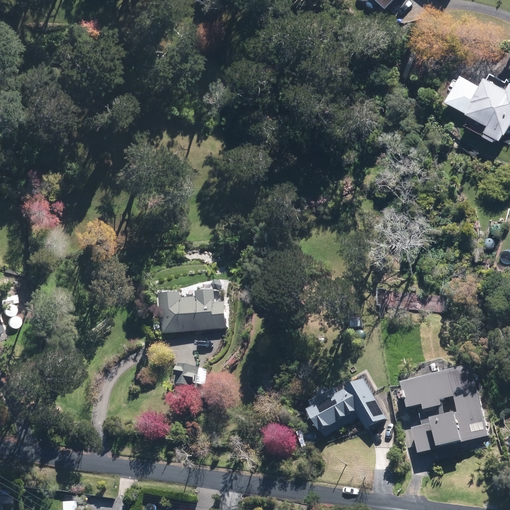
[(479,86),(458,75),(443,102),(465,113),(464,114),(486,126),(482,133),(483,133),(481,136),(492,142),(494,139),(498,141),(502,134),(503,135),(509,122),(509,82),(504,90),(484,78),(479,86)]
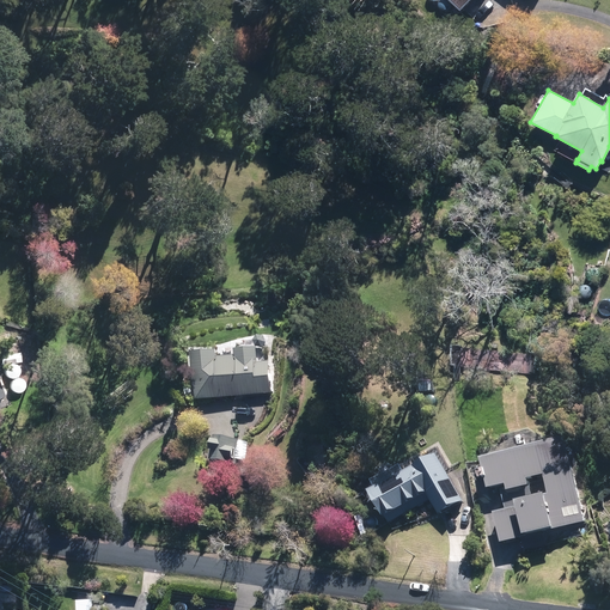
[(475,382),(476,367),(534,372),(535,353),(450,345),(447,365),(453,365),(452,379),(475,382)]
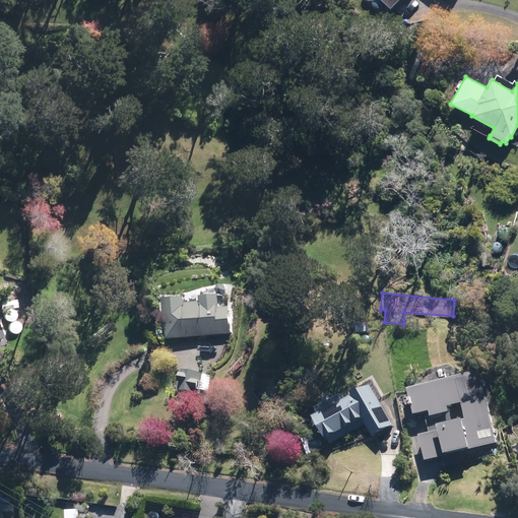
[(214,295),(159,300),(164,339),(230,333),(228,308),(216,309),(214,295)]
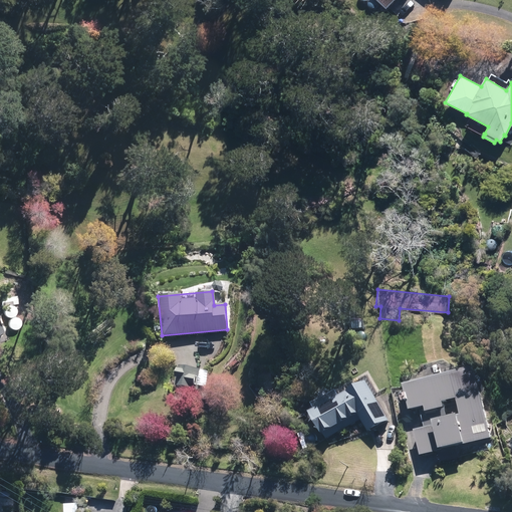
[(199,385),(204,385),(205,371),(200,371),(200,367),(176,365),(174,389),(199,390),(199,385)]
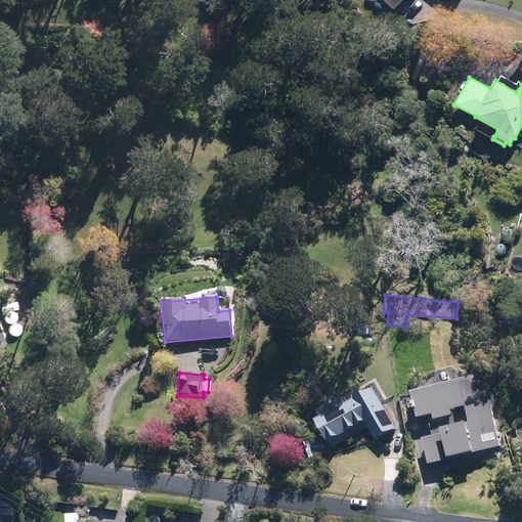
[(428,417),(433,438),(422,441),(428,466),(447,461),(447,464),(501,451),(484,378),(411,395),(417,419),(428,417)]
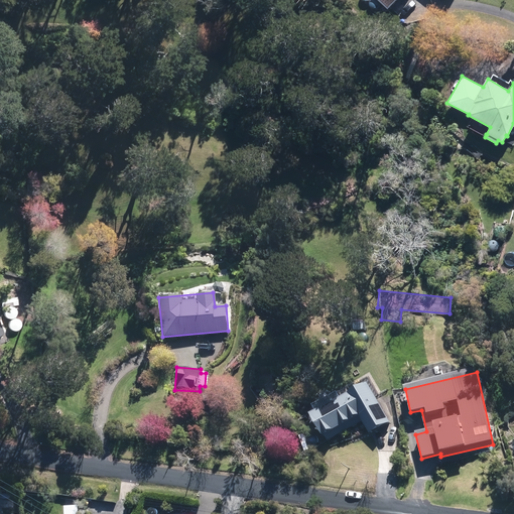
[(307,415),(320,438),(359,417),(369,435),(389,424),(366,382),(307,415)]
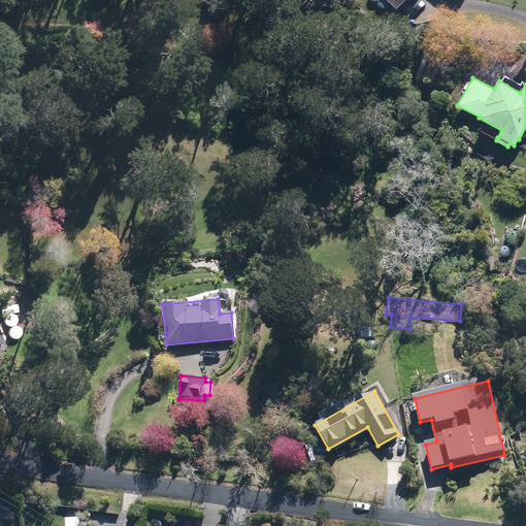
[(315,442),(304,446),(310,463),(320,459),(315,442)]
